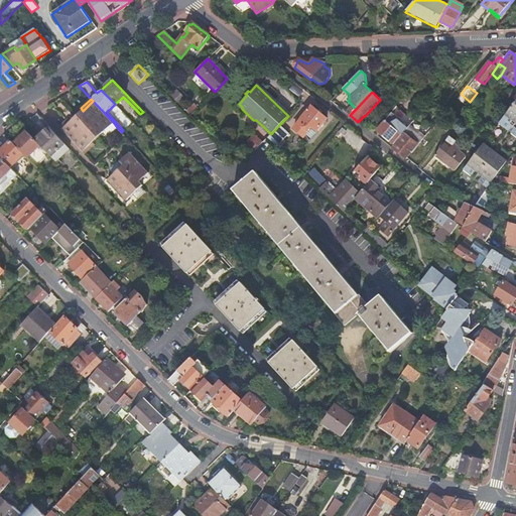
[(113,124),(114,123),(93,101),(83,111),(72,120),(62,129),(83,152),(92,143),(103,133),(113,124)]
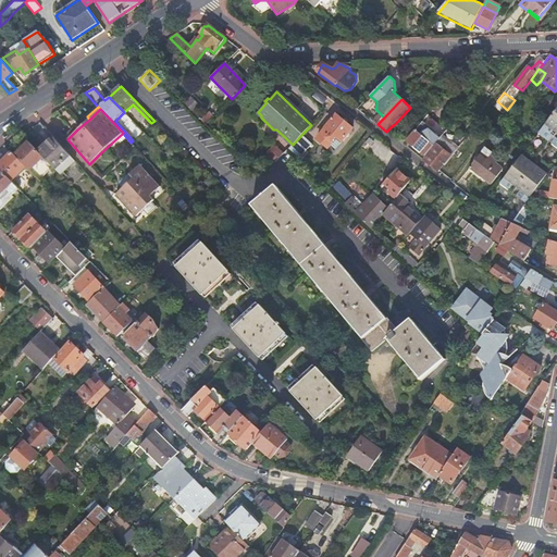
[(556,109),(539,135),(548,143),(548,141),(552,144),(552,145),(556,148),(556,109)]
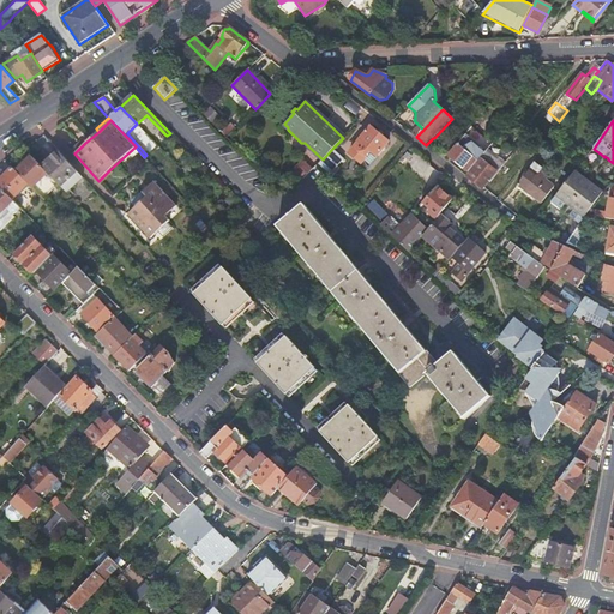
[(389,143),(371,127),(349,154),(361,163),(371,151),(377,157),(389,143)]
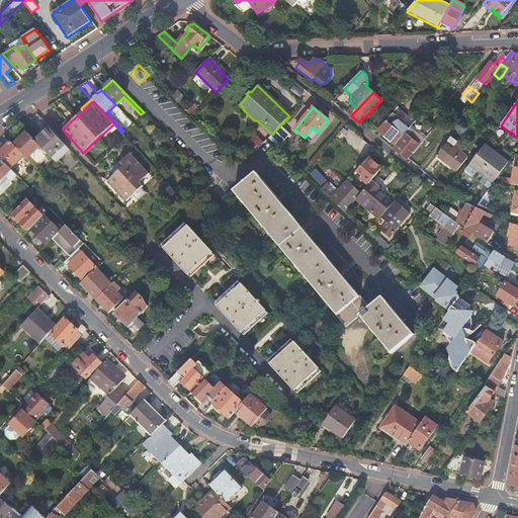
[(414,123),(396,109),(378,132),(396,145),(410,127),(414,123)]
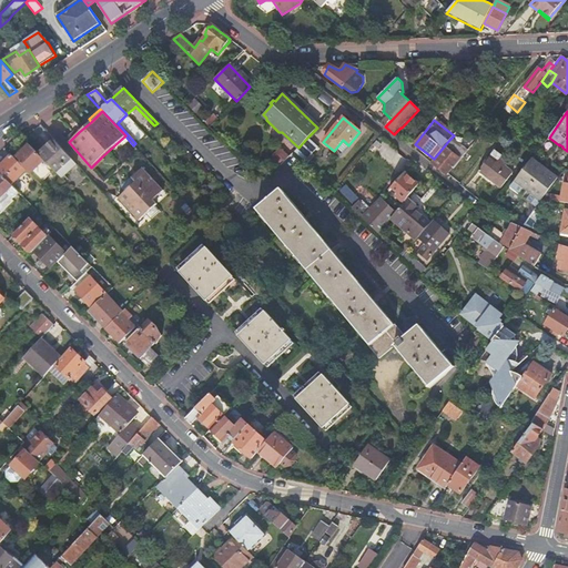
[(69,142),(79,132),(77,129),(66,139),(69,142)]
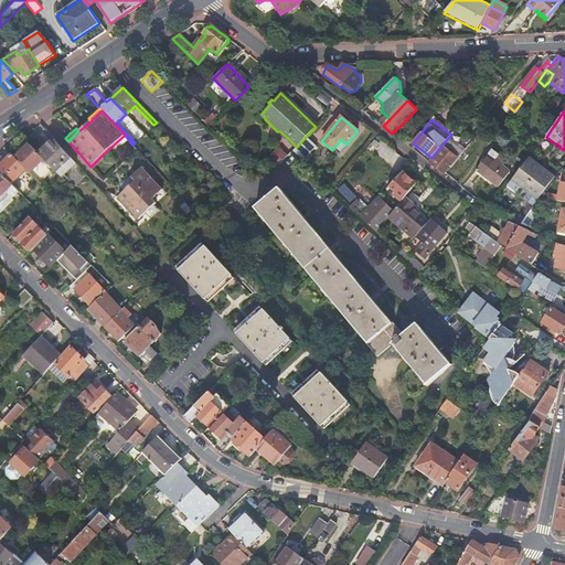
[(452,132),(451,135),(447,139),(449,141),(443,149),(430,163),(444,174),(462,151),(464,152),(469,147),(452,132)]
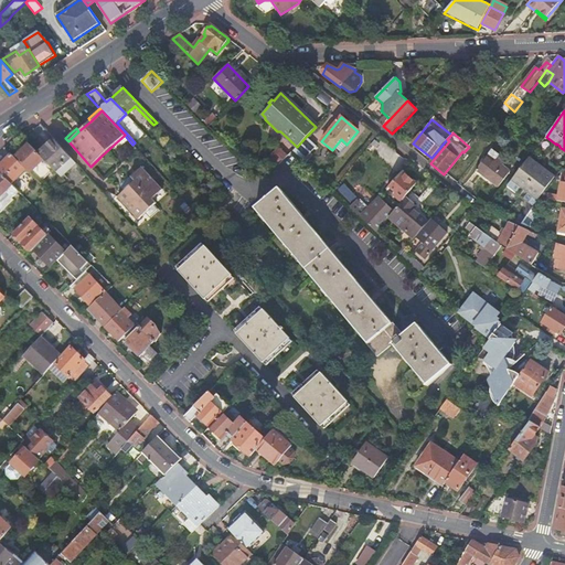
[(128,140),(124,136),(113,146),(115,149),(119,145),(121,147),(128,140)]
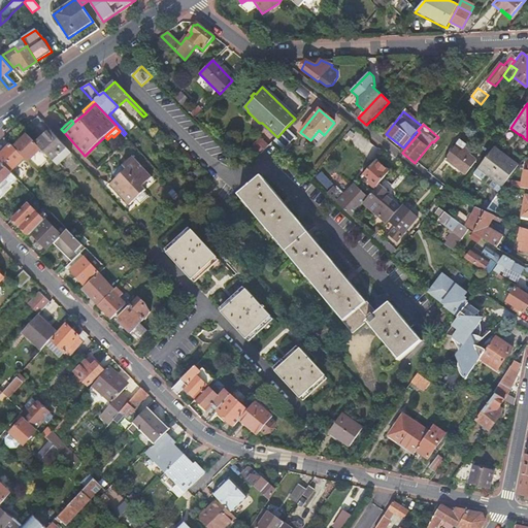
[(273,141),(282,151),(295,136),(286,128),(277,137),(273,141)]
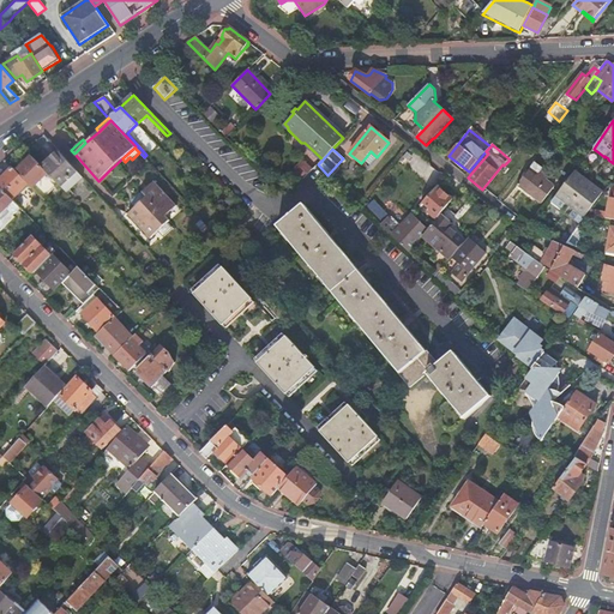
[(59,151),(42,167),(48,173),(61,187),(67,193),(83,178),(59,151)]
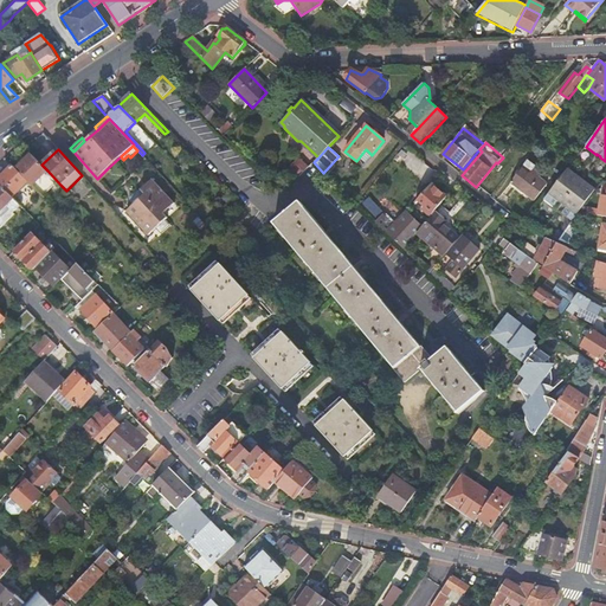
[(17,169),(28,181),(32,186),(47,171),(42,165),(32,155),(17,169)]
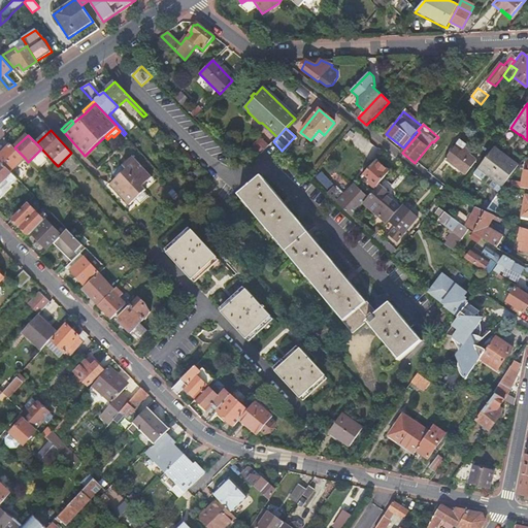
[(255,147),(261,154),(268,145),(265,142),(264,142),(262,140),(258,140),(258,139),(254,143),(255,144),(254,144),(255,147)]
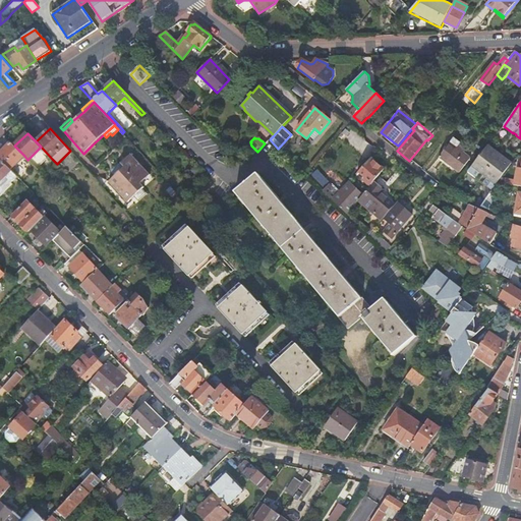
[(460,142),(454,137),(439,158),(459,173),(470,158),(462,153),(466,148),(460,143),(460,142)]
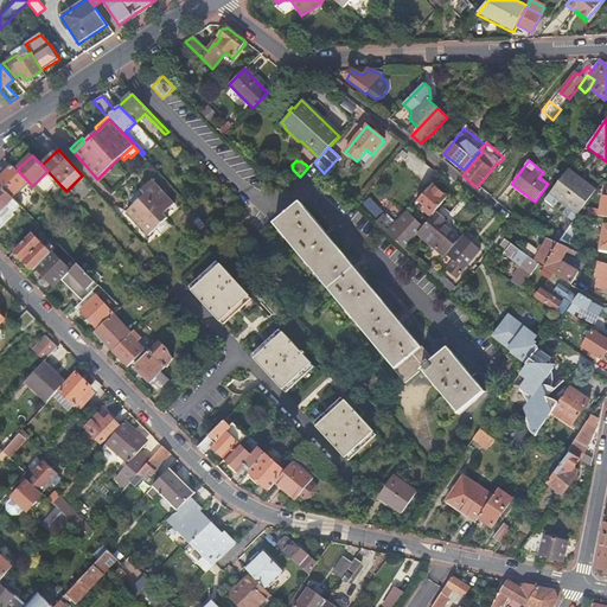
[(0,178),(0,185),(12,198),(29,181),(17,170),(13,166),(0,178)]
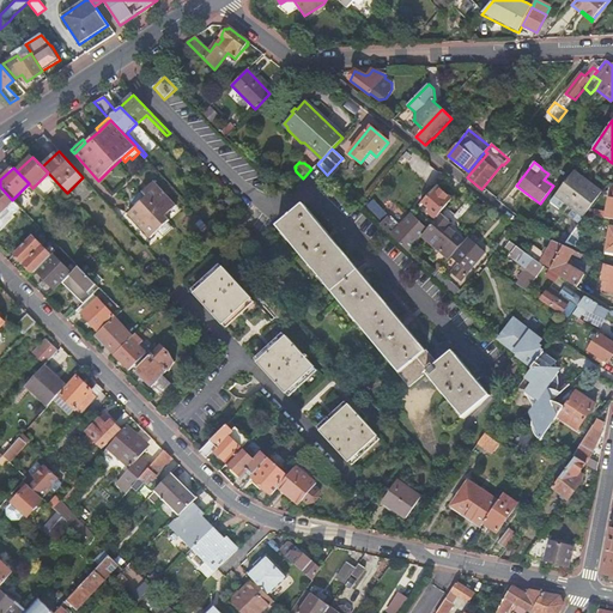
[(113,173),(109,170),(98,181),(101,183),(113,173)]
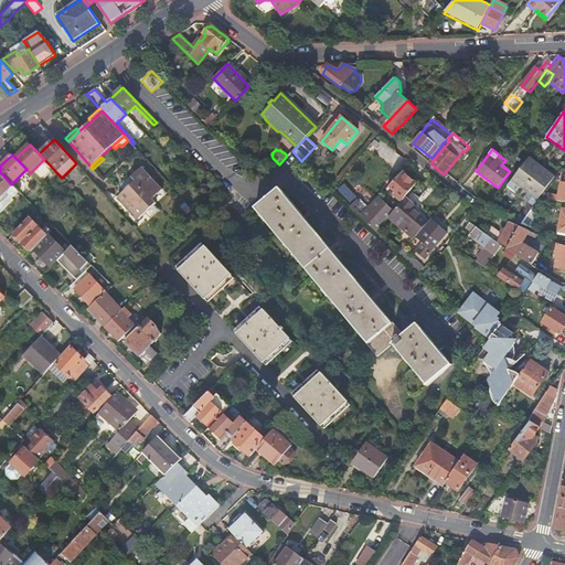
[(542,169),(529,159),(508,188),(520,198),(542,169)]
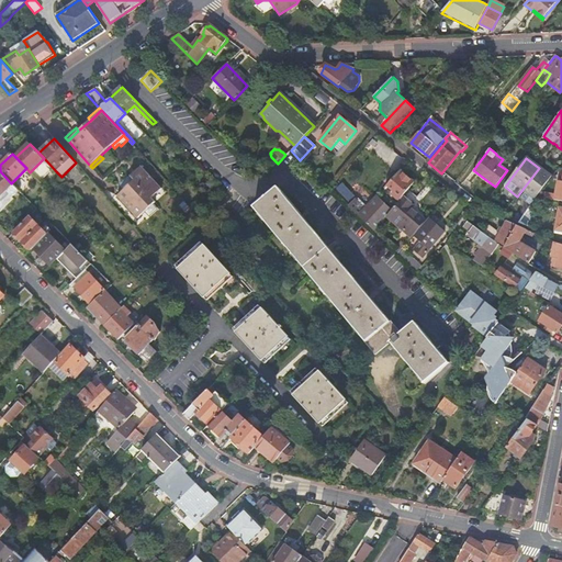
[(137,218),(155,202),(152,198),(161,189),(141,166),(130,177),(127,177),(121,183),(121,187),(123,190),(117,195),(137,218)]
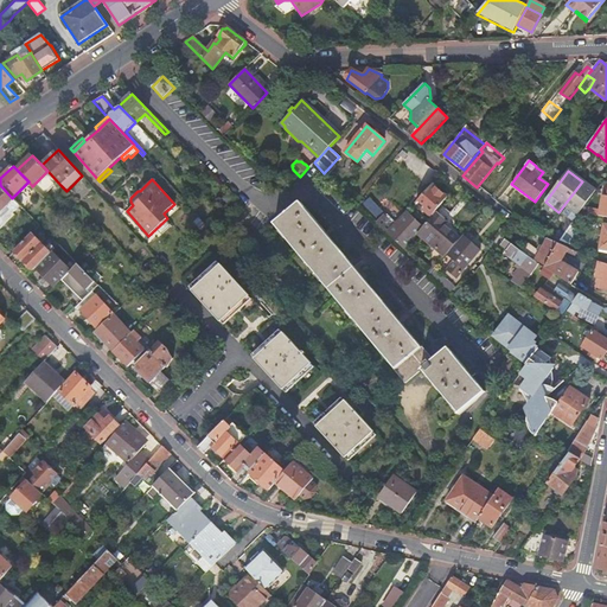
[(595,191),(582,181),(558,212),(573,223),(585,208),(595,191)]
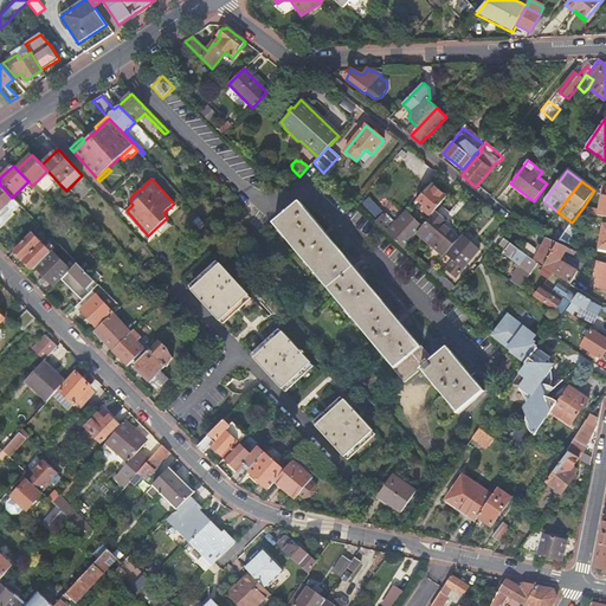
[(605,181),(601,181),(594,191),(584,207),(582,213),(594,216),(598,197),(605,198),(605,181)]
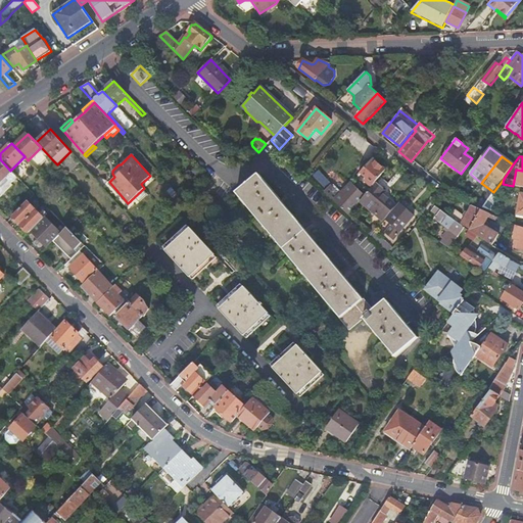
[(11,184),(17,178),(10,171),(0,159),(0,198),(12,186),(11,184)]
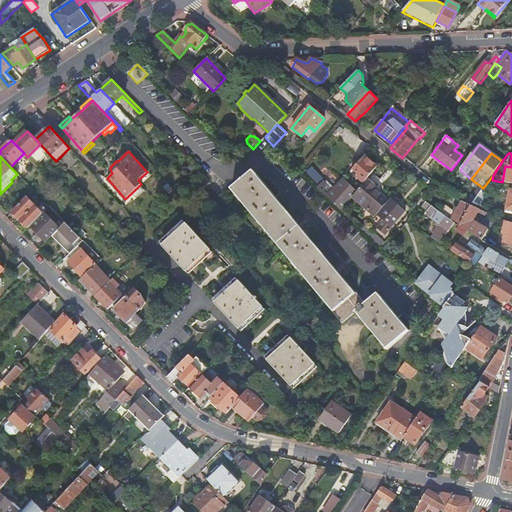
[(378,167),(366,156),(352,172),(364,183),(368,179),(378,167)]
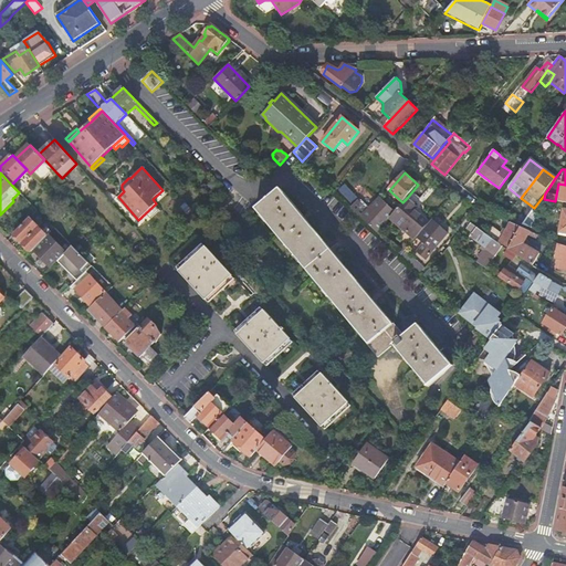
[(392,325),(280,189),(255,209),(368,344),(366,345),(378,359),(392,346),(415,374),(417,373),(428,386),(452,366),(418,325),(402,337),(400,335),(399,336),(391,326),(392,325)]
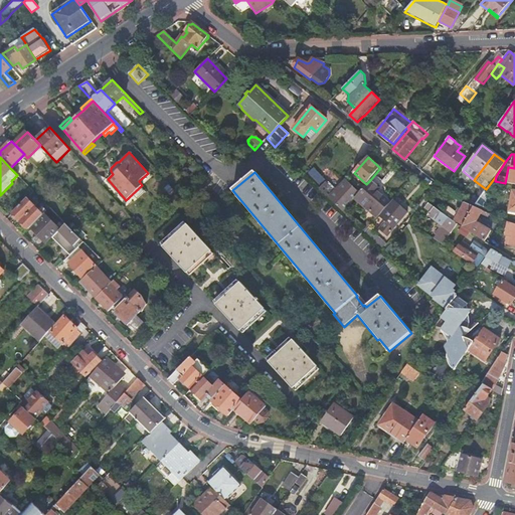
[(359,194),(355,198),(378,217),(390,203),(377,192),(380,189),(370,180),(366,184),(359,194)]
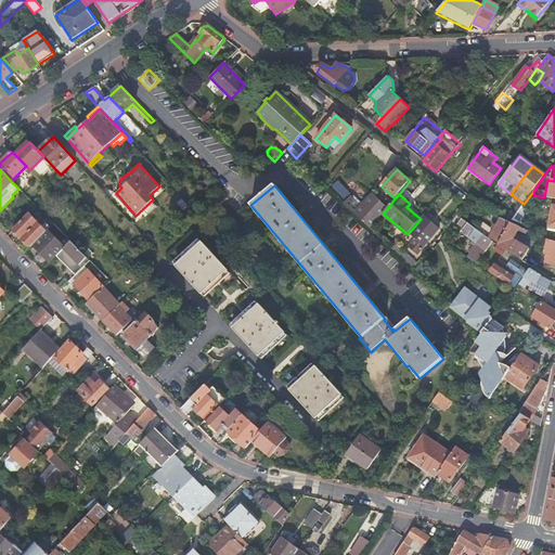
[(353,198),(351,196),(345,204),(371,229),(383,214),(387,209),(373,195),(362,207),(360,205),(361,204),(355,198),(353,198)]
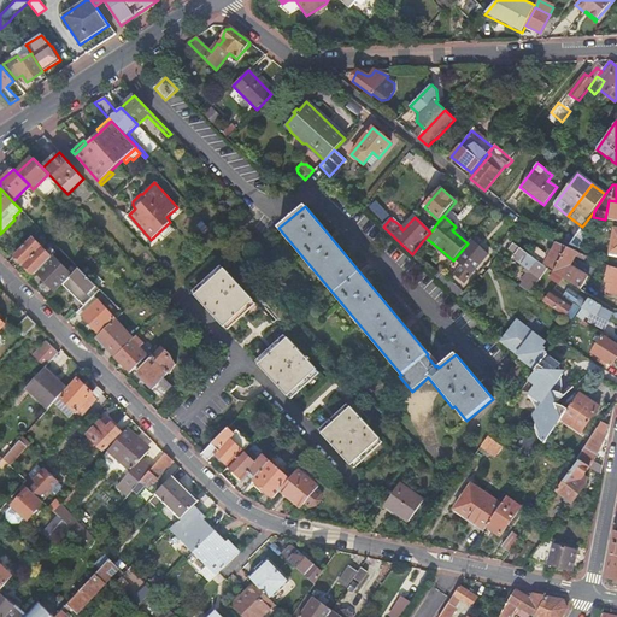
[(198,227),(205,233),(209,229),(203,222),(198,227)]
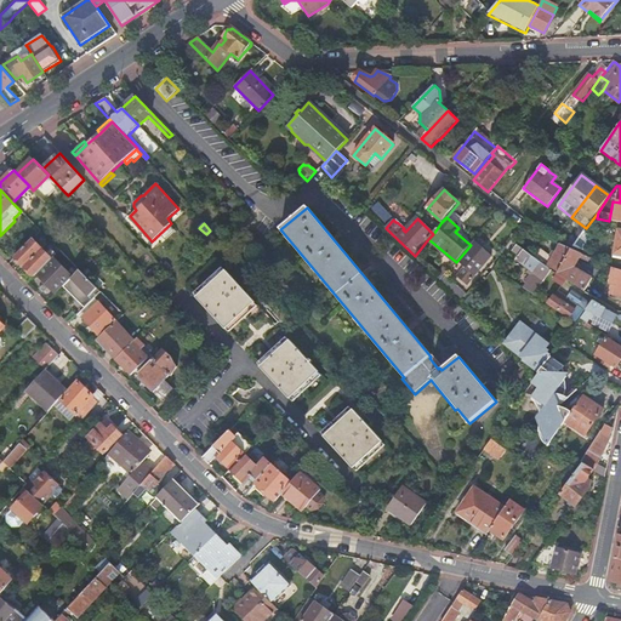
[(43,249),(46,245),(43,240),(38,245),(32,239),(15,257),(24,267),(43,249)]
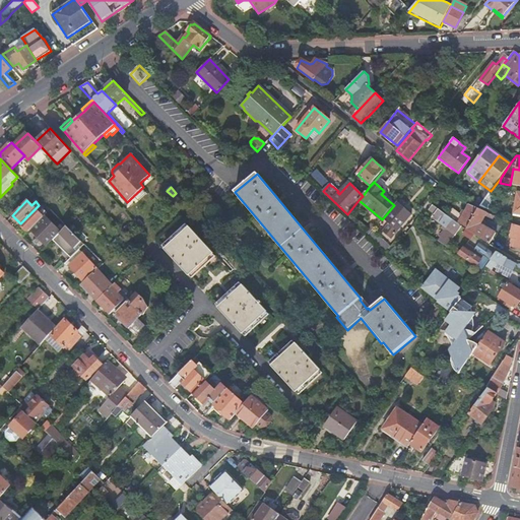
[(398,203),(385,218),(389,222),(388,224),(389,224),(383,231),(392,239),(411,215),(398,203)]
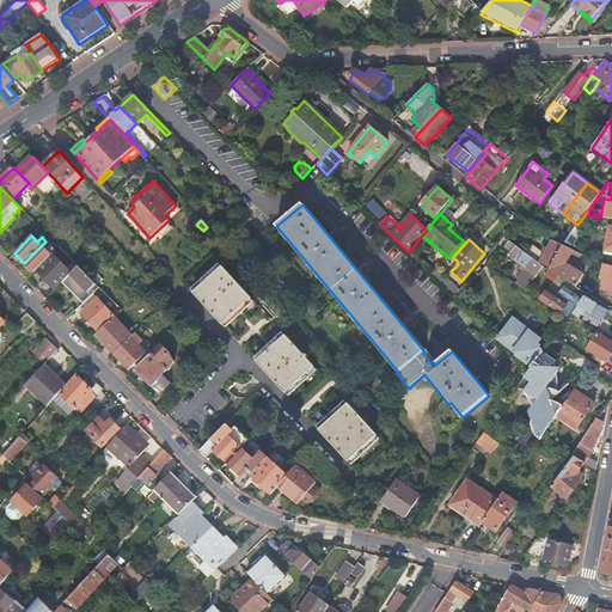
[(516,285),(527,292),(538,275),(540,271),(544,267),(540,264),(527,255),(509,242),(506,248),(512,252),(510,256),(524,265),(521,268),(525,270),(519,279),(520,280),(516,285)]
